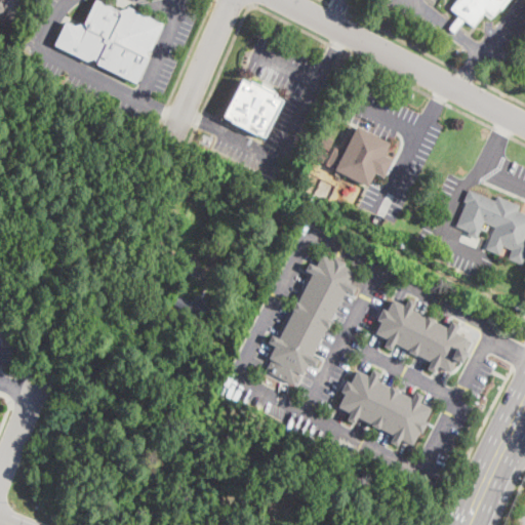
[(0,0),(21,0),(8,27),(0,22),(0,0)]
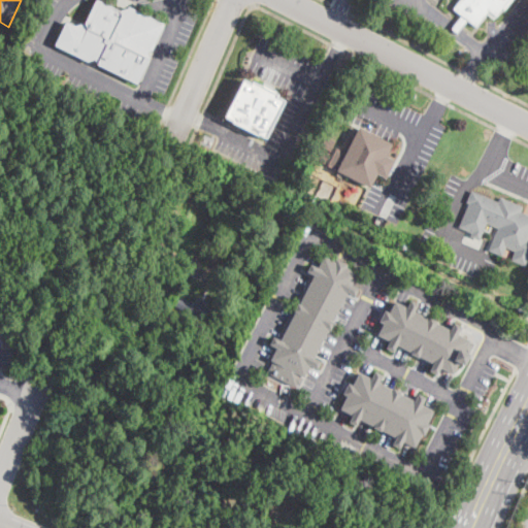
[(510,0),(504,9),(502,7),(495,17),(489,10),(476,27),(467,20),(457,33),(452,29),(462,15),(454,8),(460,0),(510,0)]
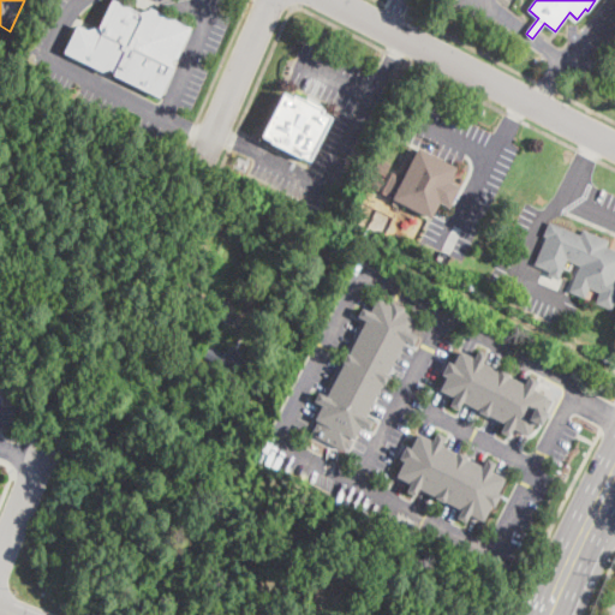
[(139,15),(149,11),(150,9),(189,28),(175,57),(169,59),(172,67),(159,95),(66,52),(77,28),(88,33),(100,29),(112,1),(139,15)]
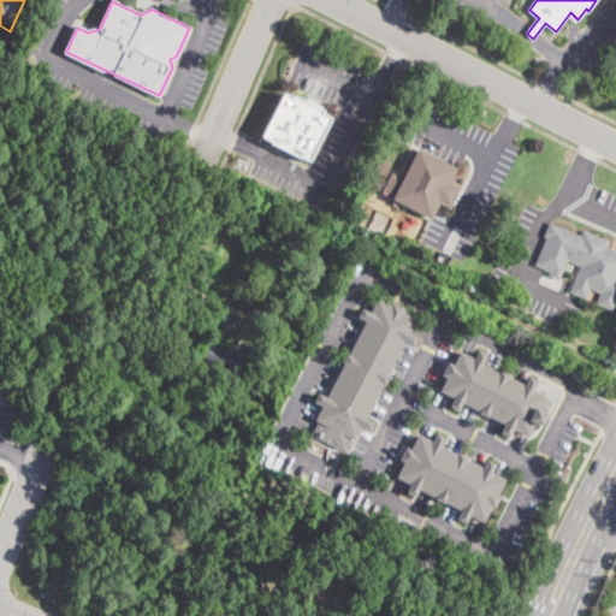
[(329,118),(309,158),(264,136),(284,96),(329,118)]
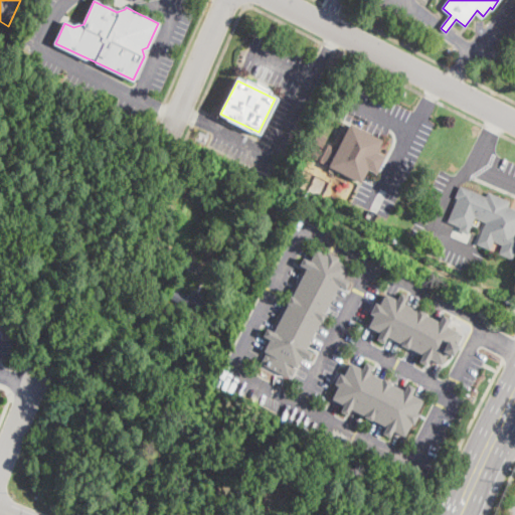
[(381,141),(375,152),(384,157),(375,173),(367,169),(360,183),(320,161),(328,145),(336,149),(349,124),(381,141)]
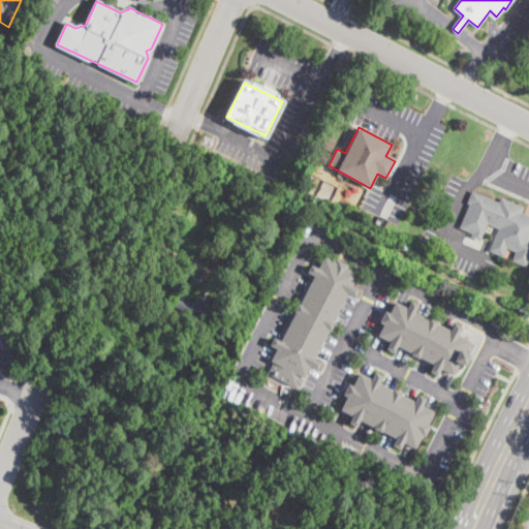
[(336,141),(331,151),(321,147),(327,136),(336,141)]
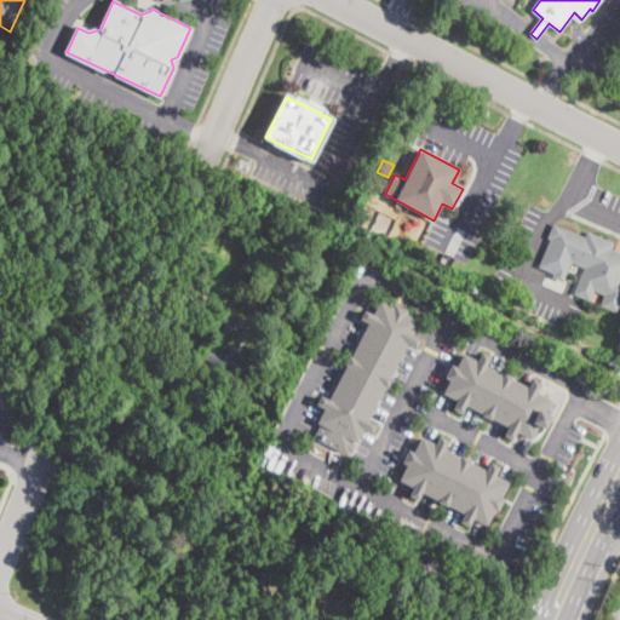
[(386,181),(380,191),(369,187),(375,174),(386,181)]
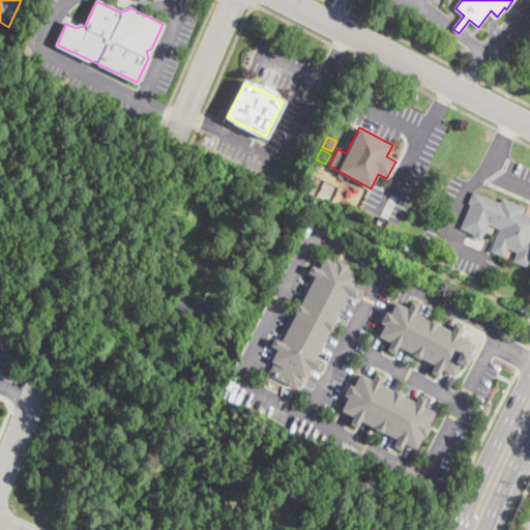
[(473,190),(500,202),(502,198),(524,207),(522,212),(529,215),(529,259),(527,266),(512,261),(517,252),(508,248),(504,257),(491,251),(500,229),(489,224),(481,241),(472,237),(474,233),(461,228),(470,204),(468,203),(473,190)]
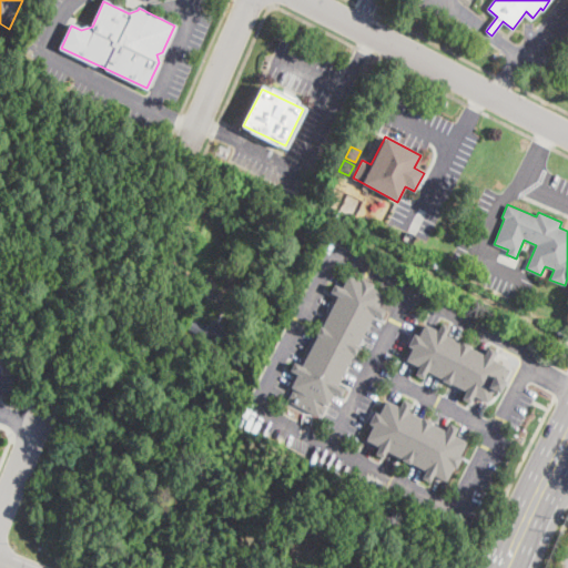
[(175,271),(172,280),(165,276),(169,267),(175,271)]
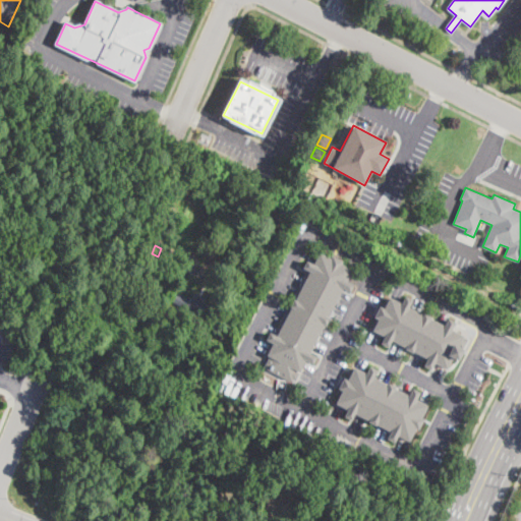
[(320,253),(330,258),(332,255),(342,262),(341,264),(351,270),(345,281),(352,285),(348,293),(342,289),(328,317),(329,319),(325,326),(324,326),(309,354),(315,357),(312,364),(304,361),(298,372),(299,373),(295,381),(293,380),(291,382),(265,367),(270,357),(266,355),(273,344),(266,340),(270,333),(276,337),(292,308),(290,307),(293,300),(295,300),(310,273),(302,269),(306,262),(312,265),(320,253)]
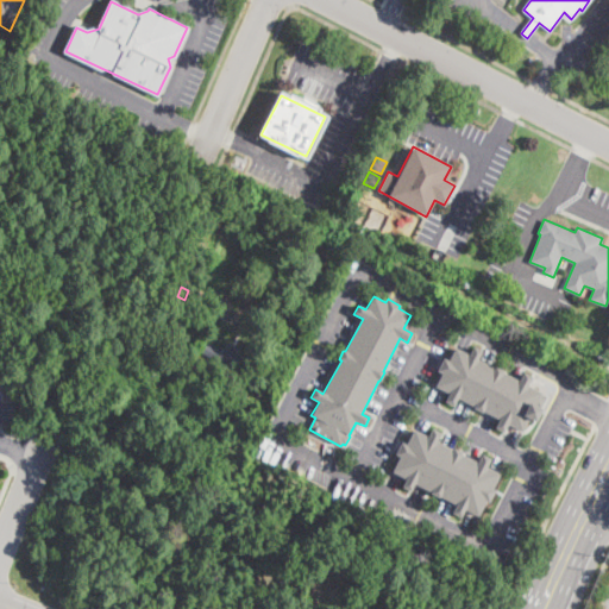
[(162,337),(158,343),(151,339),(155,333),(162,337)]
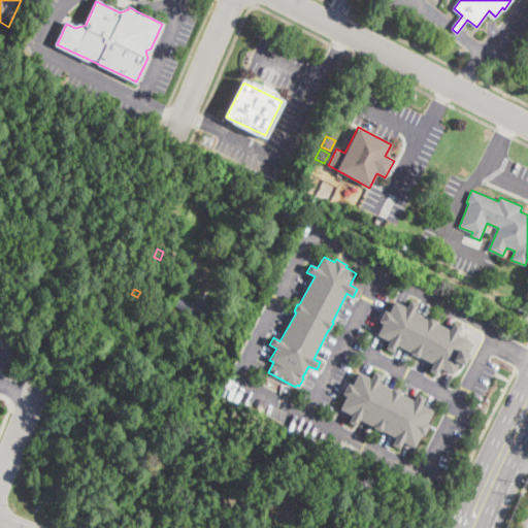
[(207,301),(204,306),(217,311),(215,317),(210,315),(207,321),(200,318),(196,326),(186,322),(190,312),(173,305),(176,298),(193,305),(197,296),(207,301)]
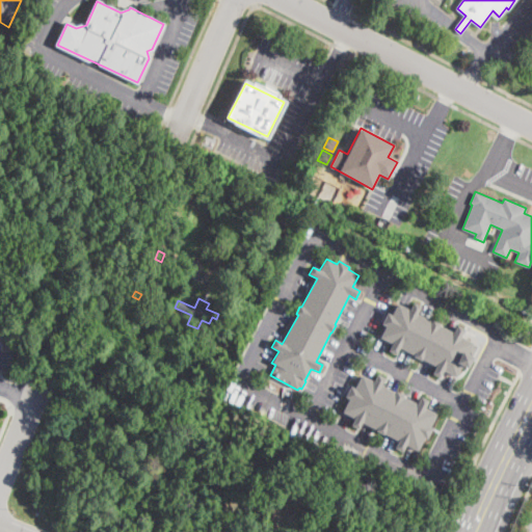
[(420,307),(417,314),(431,321),(431,320),(440,323),(439,325),(453,333),(457,325),(464,329),(460,336),(473,343),(473,344),(478,346),(472,357),(468,355),(455,377),(444,370),(440,377),(432,373),(436,366),(421,357),(420,361),(413,356),(414,354),(399,347),(396,354),(389,351),(392,343),(381,338),(387,326),(382,324),(388,314),(392,316),(397,304),(409,310),(413,302),(420,307)]
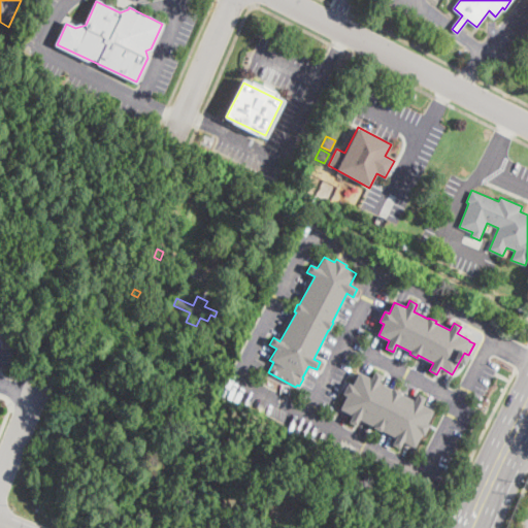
[(382,375),(377,383),(393,390),(393,389),(400,392),(399,394),(414,401),(418,394),(425,398),(422,405),(433,410),(426,424),(429,425),(424,435),(421,434),(414,448),(402,441),(399,449),(391,444),(395,437),(381,430),(381,431),(372,428),(373,426),(359,419),(356,426),(349,423),(352,416),(339,409),(347,396),(342,394),(348,384),(352,386),(358,372),(370,378),(374,371),(382,375)]
